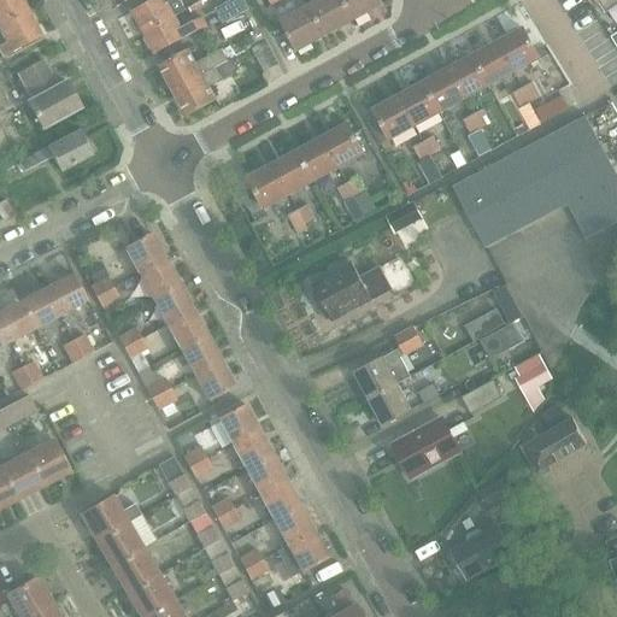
[(0,0),(0,27),(28,11),(21,0),(0,0)]
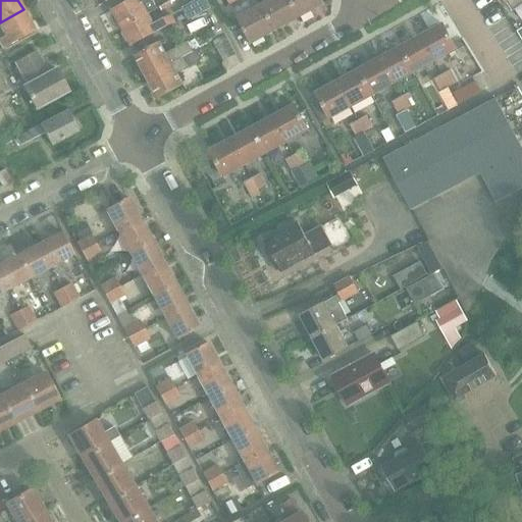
[(122,28),(148,13),(142,3),(147,0),(131,0),(112,10),(122,28)]
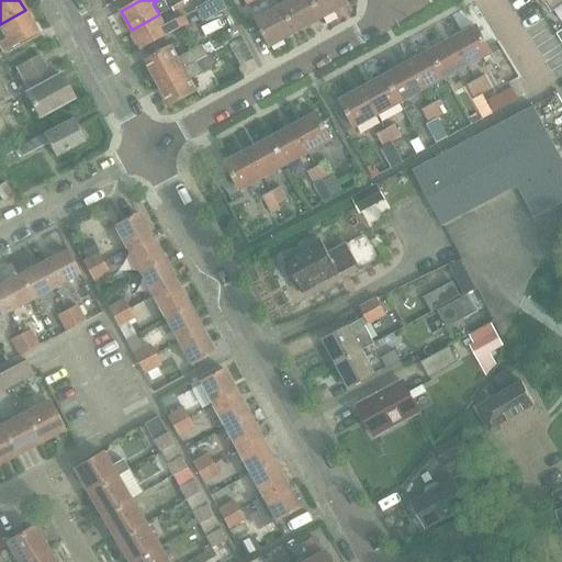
[(211,0),(195,9),(203,22),(227,9),(222,0),(211,0)]
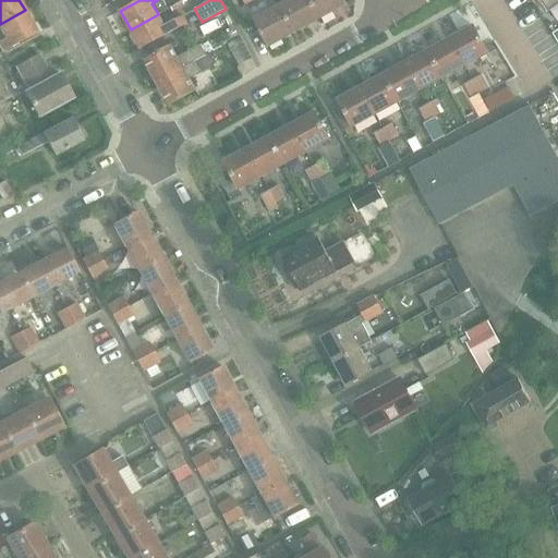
[(320,19),(310,0),(290,0),(280,5),(294,32),(320,19)]
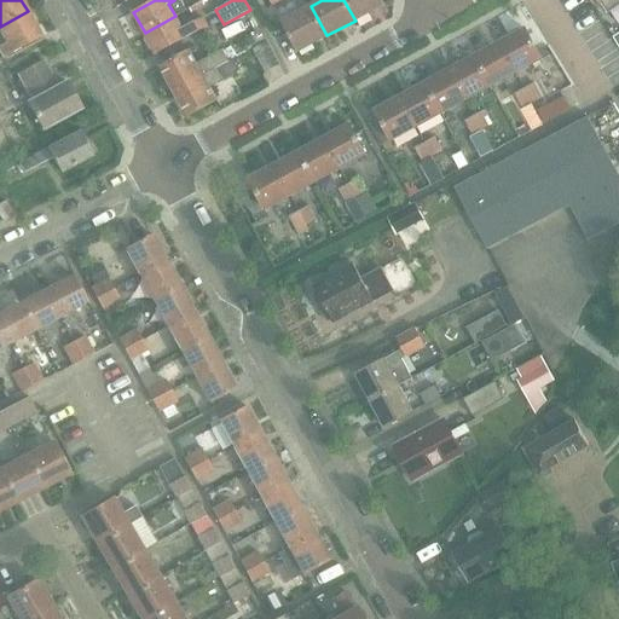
[(385,4),(382,0),(343,0),(356,21),(385,4)]
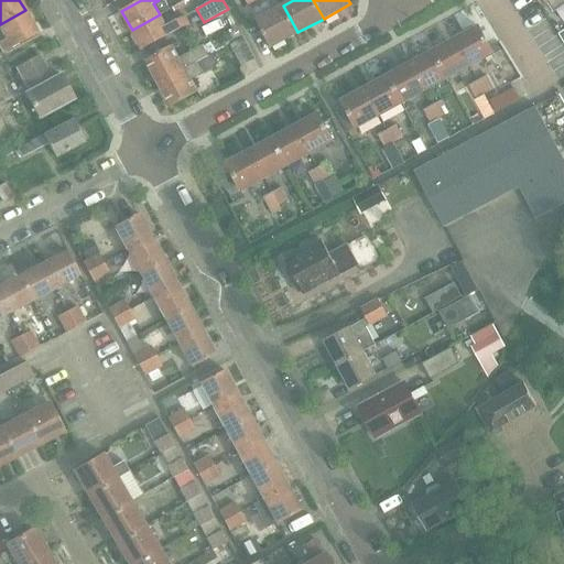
[(563,0),(542,0),(544,2),(545,1),(553,12),(563,4),(563,0)]
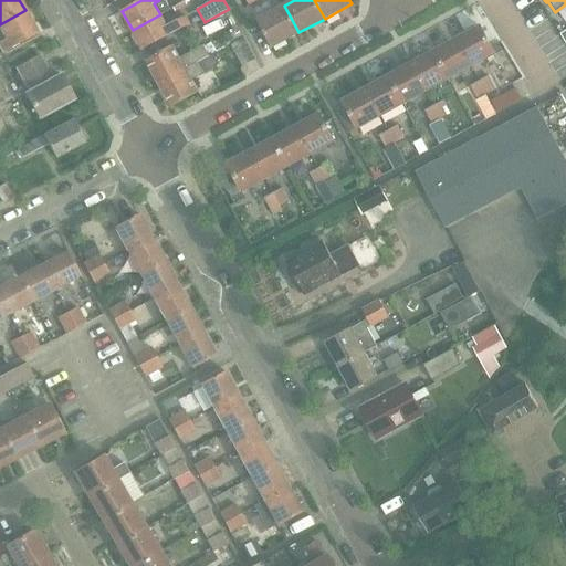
[(299,32),(284,6),(257,21),(272,48),(299,32)]
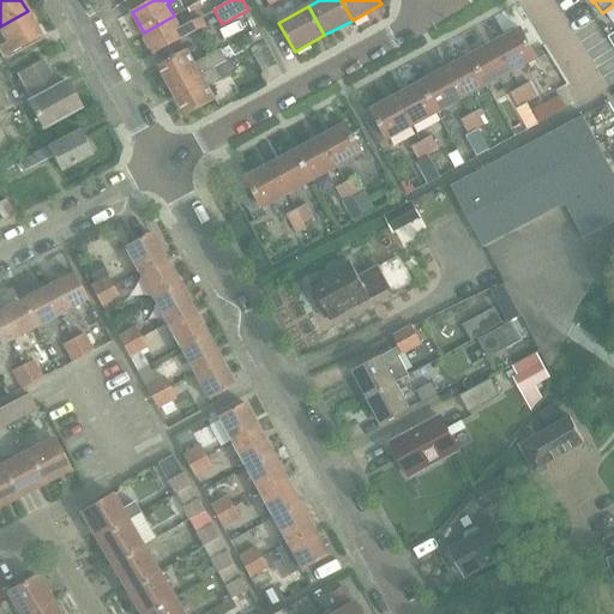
[(0,54),(2,59),(42,36),(28,11),(0,26),(0,54)]
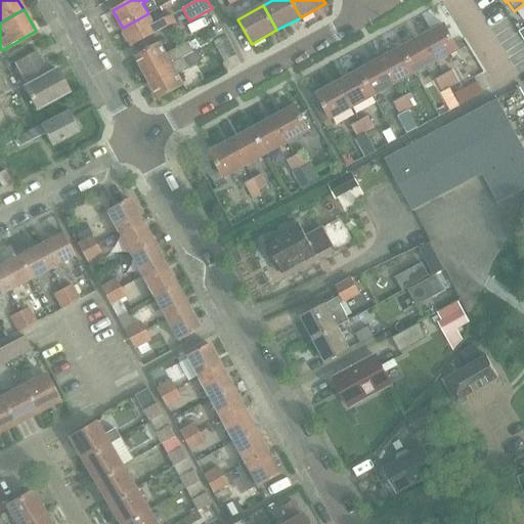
[(148,13),(123,28),(132,46),(175,23),(171,15),(155,25),(148,13)]
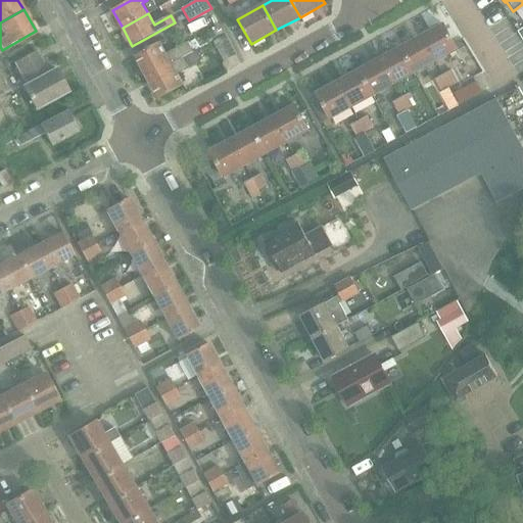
[(423,37),(436,61),(458,50),(444,26),(423,37)]
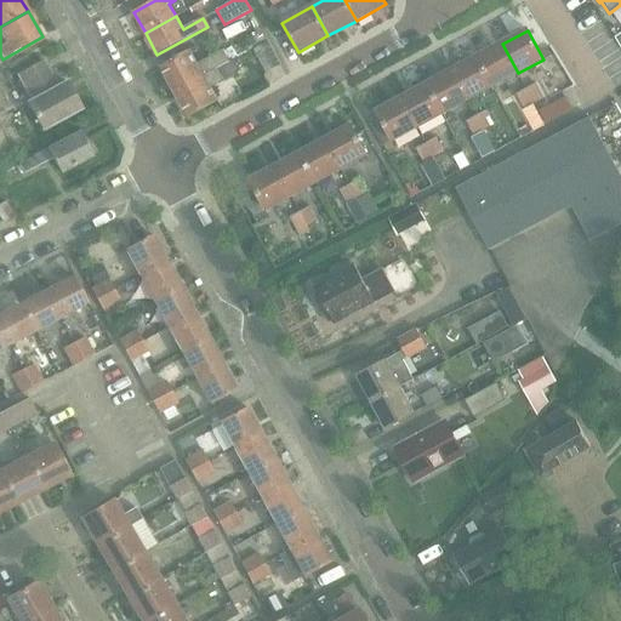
[(278,67),(266,44),(251,51),(265,74),(278,67)]
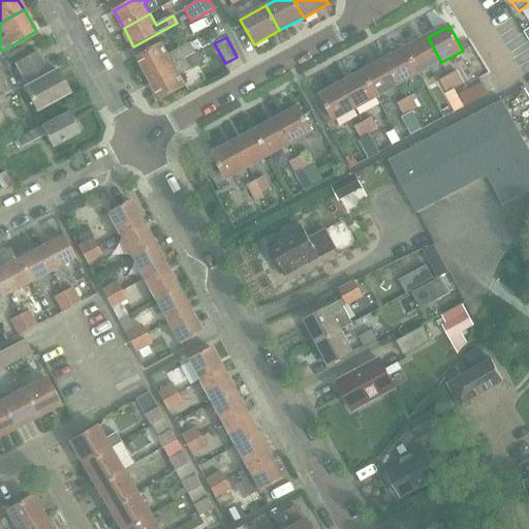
[(441,62),(428,37),(406,49),(421,73),(441,62)]
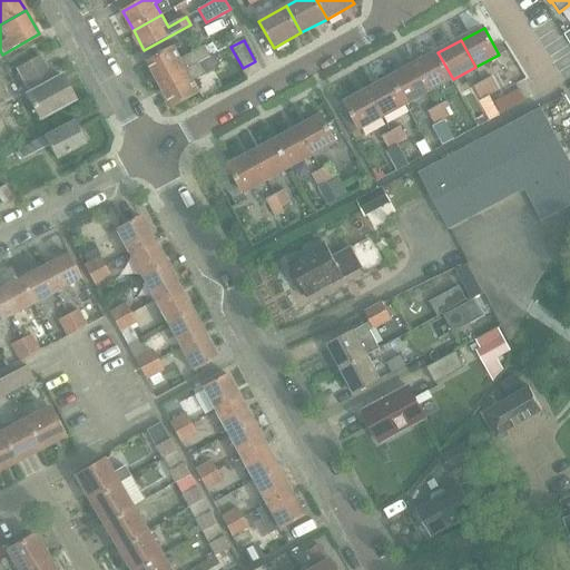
[(159,85),(186,70),(186,69),(197,64),(210,57),(209,56),(205,46),(180,59),(174,47),(146,61),(159,85)]
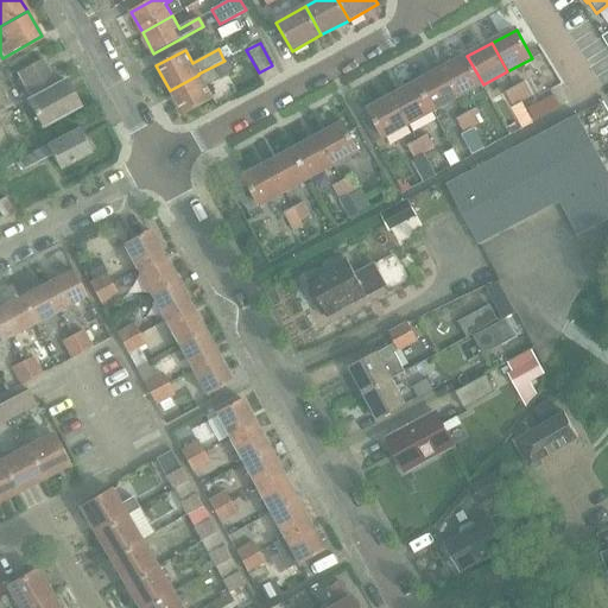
[(483,84),(467,56),(443,69),(458,99),(483,84)]
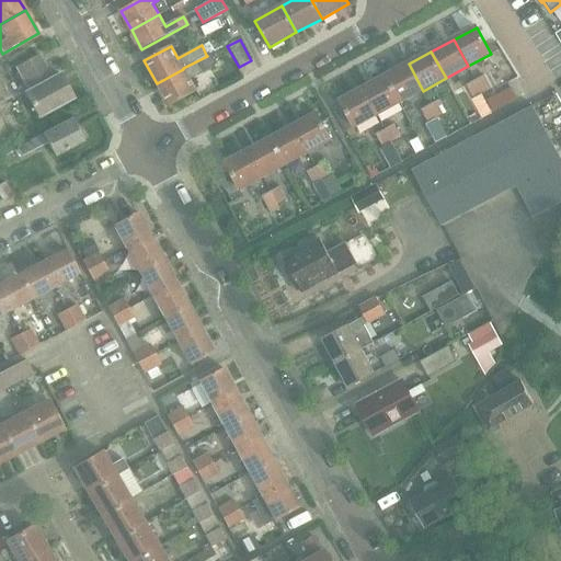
[(217,65),(210,54),(206,55),(207,56),(194,63),(201,73),(217,65)]
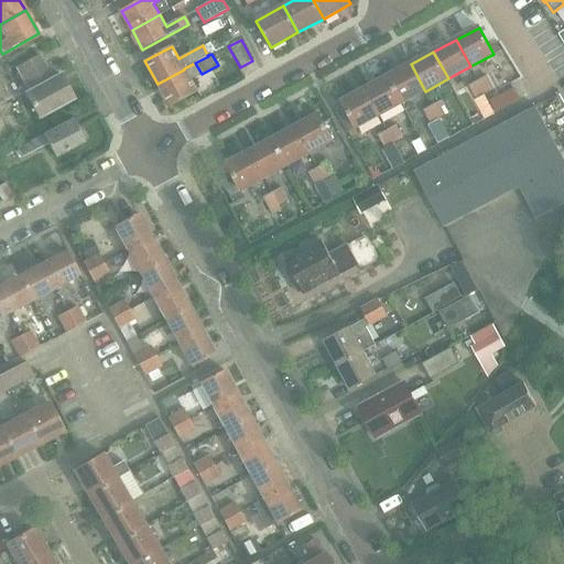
[(39,120),(74,100),(60,75),(52,79),(40,57),(17,71),(29,91),(24,95),(39,120)]
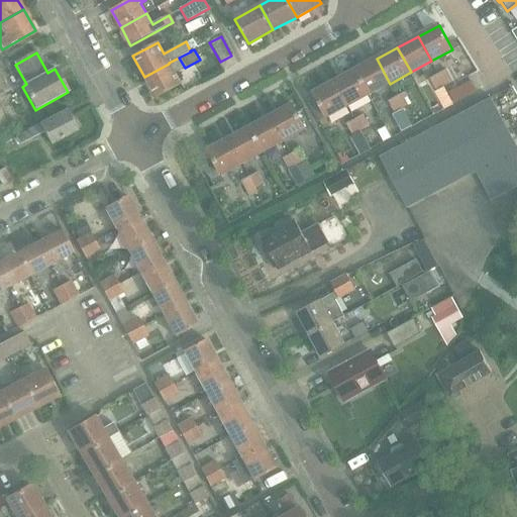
[(390,84),(377,59),(355,70),(369,95),(390,84)]
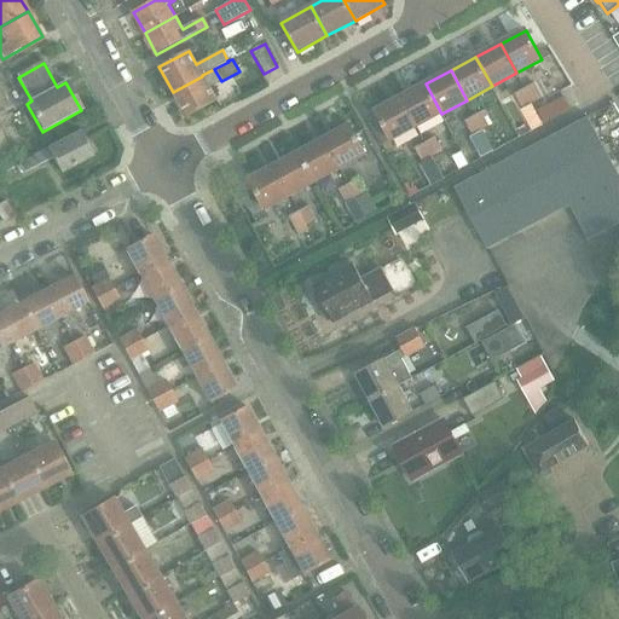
[(202,76),(173,92),(186,117),(217,102),(202,76)]
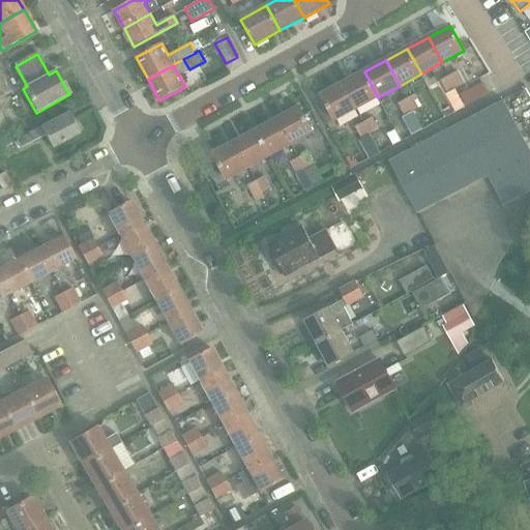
[(454,88),(464,84),(457,70),(448,75),(454,88)]
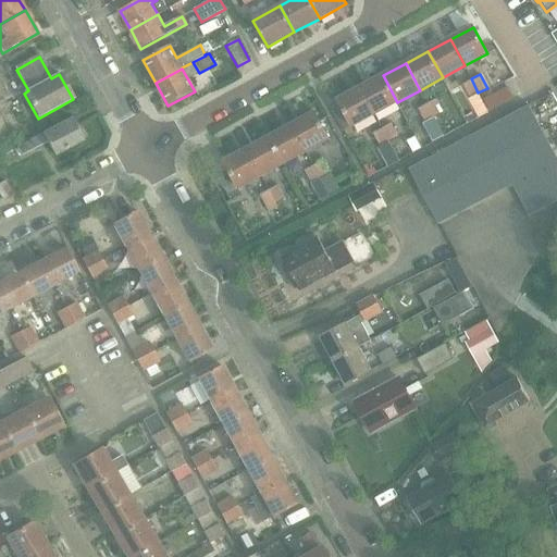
[(397,102),(383,75),(360,88),(375,114),(397,102)]
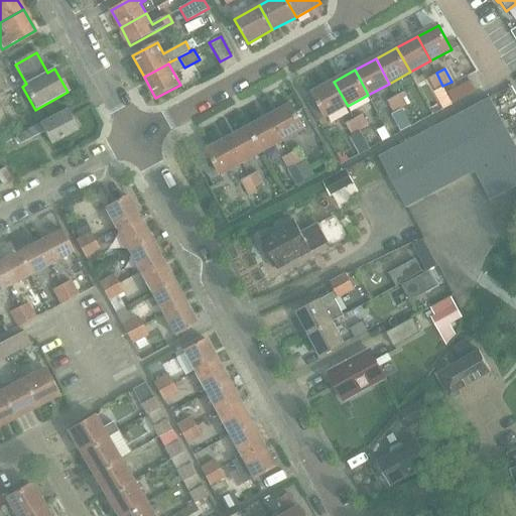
[(436,74),(427,78),(434,91),(442,86),(436,74)]
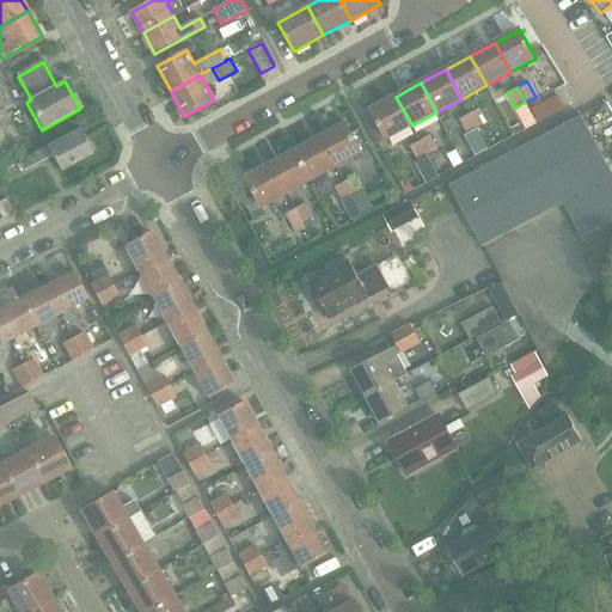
[(557,96),(530,109),(537,122),(563,108),(557,96)]
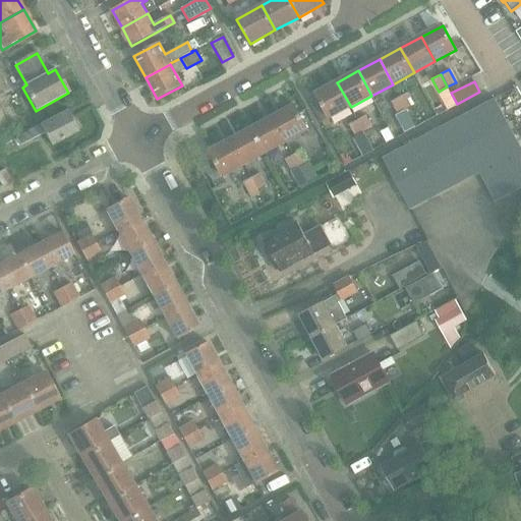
[(351,107),(337,82),(315,94),(329,119),(351,107)]
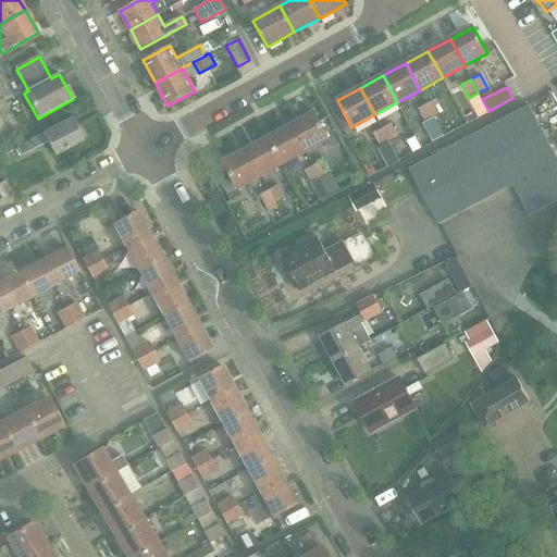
[(434,116),(443,112),(435,98),(426,103),(434,116)]
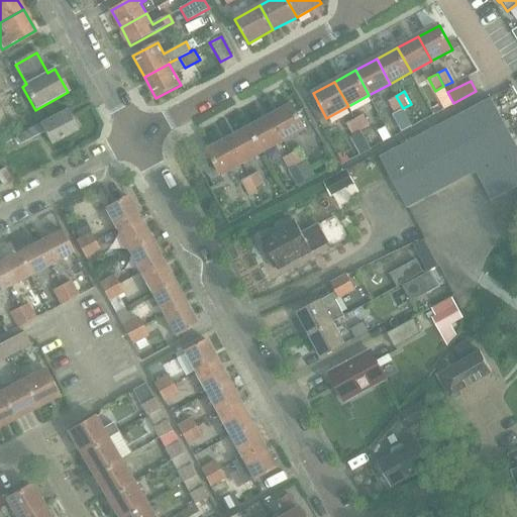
[(394,113),(403,108),(396,96),(388,101),(394,113)]
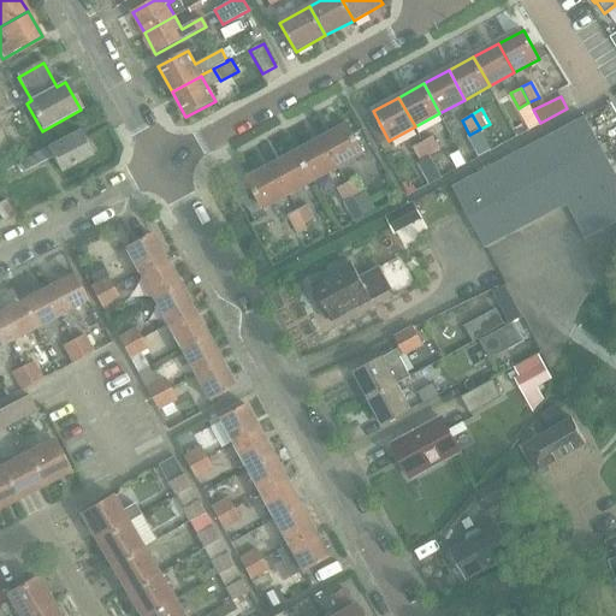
[(567,205),(585,240),(615,223),(615,175),(586,118),(455,187),(465,206),(486,247),(567,205)]
